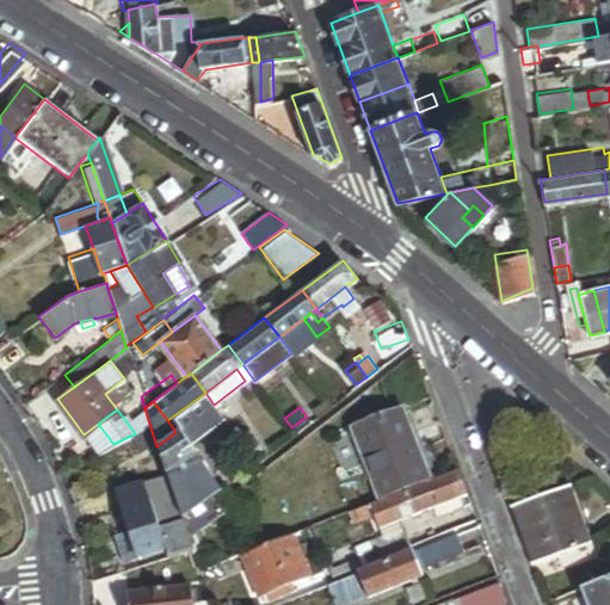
[(427,477),(401,409),(381,418),(380,414),(351,425),(379,495),(427,477)]
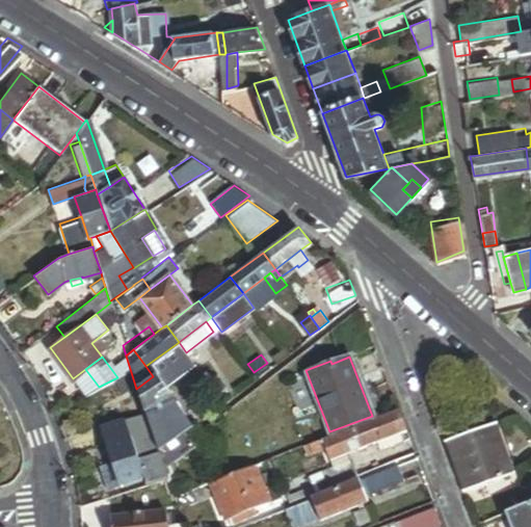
[(85,369),(73,378),(84,395),(99,387),(85,369)]
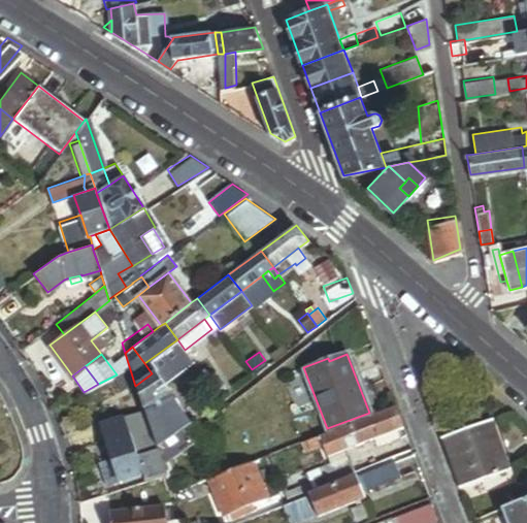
[(152,373),(135,386),(143,410),(144,409),(168,390),(154,371),(152,373)]
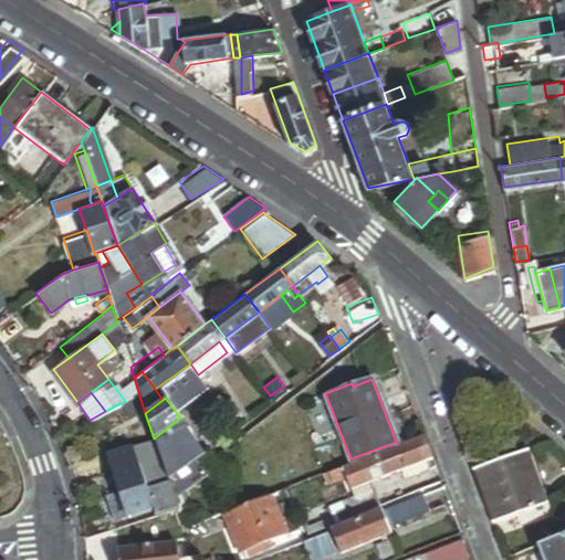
[(228,398),(220,404),(231,418),(239,411),(228,398)]
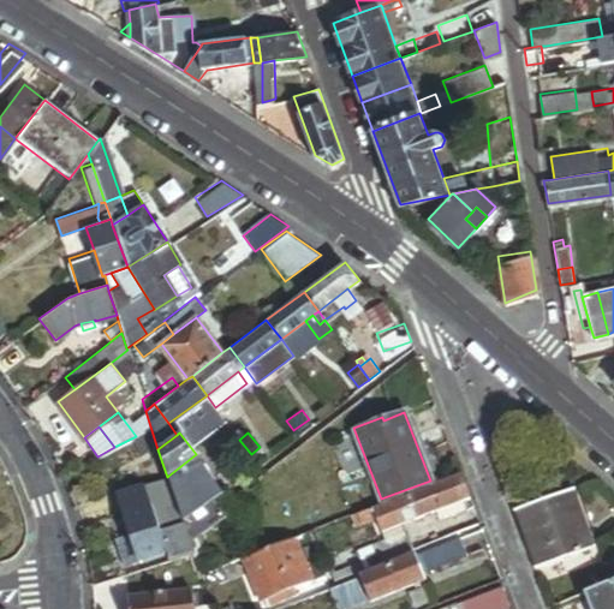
[(196,454),(168,476),(189,538),(225,514),(214,497),(222,491),(196,454)]
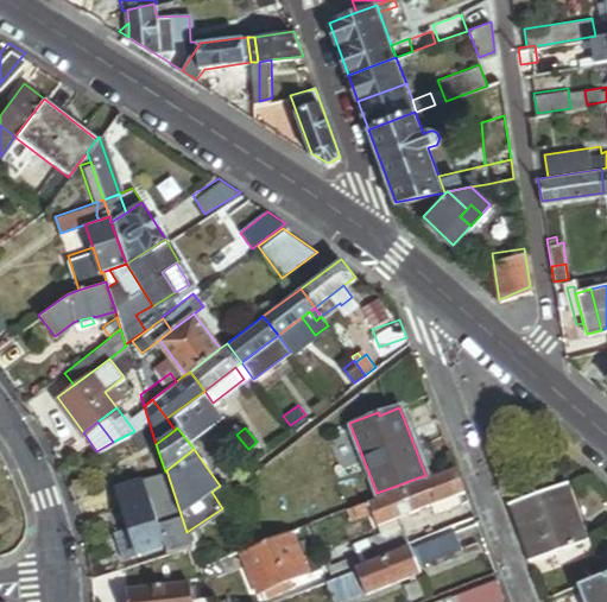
[(465,489),(455,467),(448,470),(456,493),(465,489)]
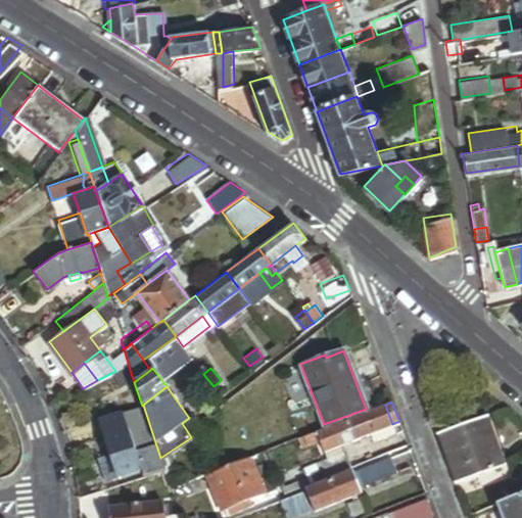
[(392,424),(385,405),(344,420),(351,439),(374,431),(392,424)]
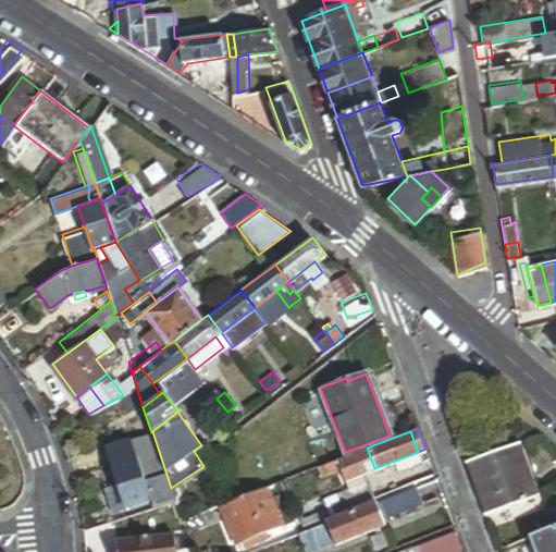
[(173,498),(151,432),(127,438),(134,455),(148,499),(150,505),(173,498)]
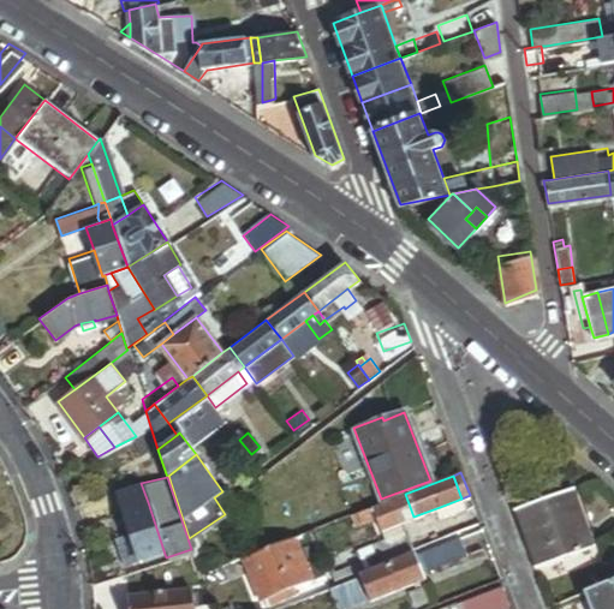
[(148,502),(141,483),(115,491),(121,511),(148,502)]
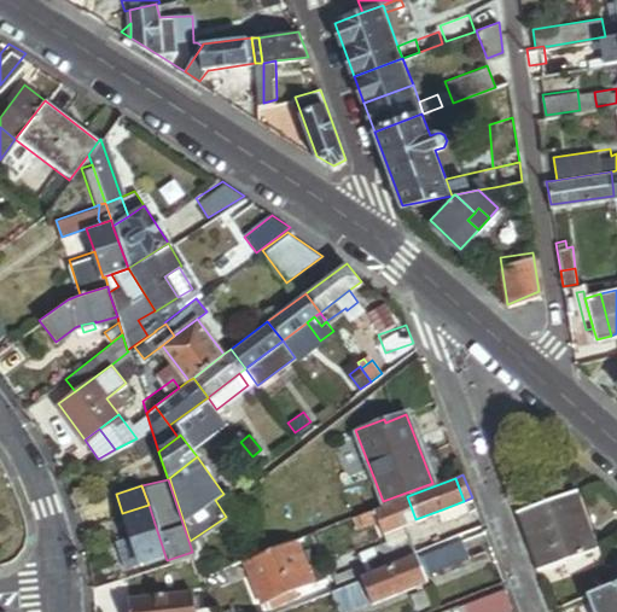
[(248,507),(239,490),(228,499),(226,500),(232,513),(248,507)]
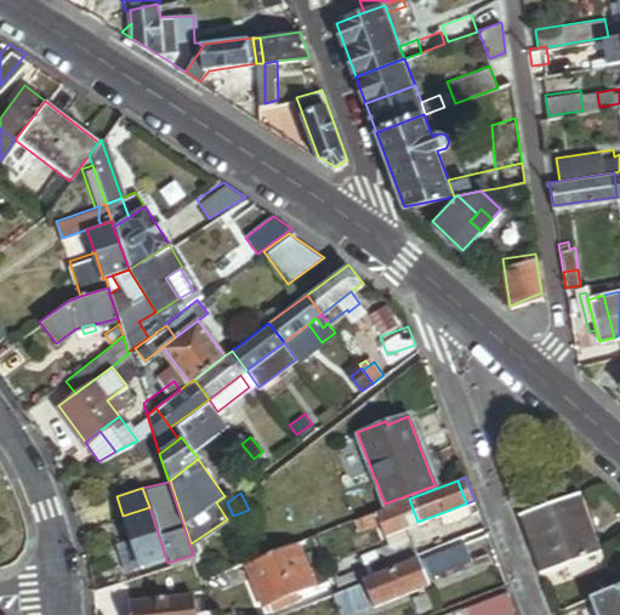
[(589,524),(578,494),(566,497),(578,529),(579,528),(589,524)]
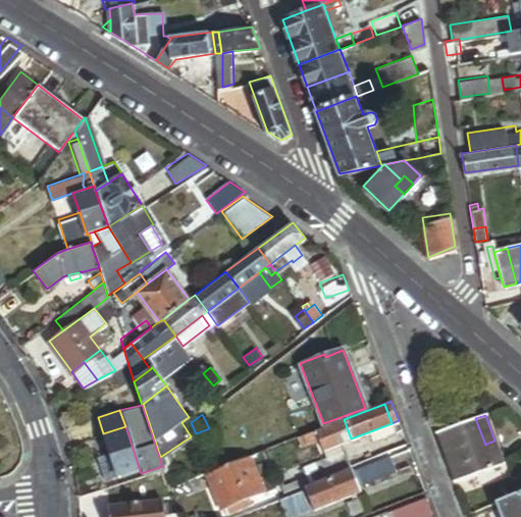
[(189,417),(181,422),(191,436),(195,443),(212,434),(209,428),(196,433),(191,422),(193,421),(190,416),(189,417)]
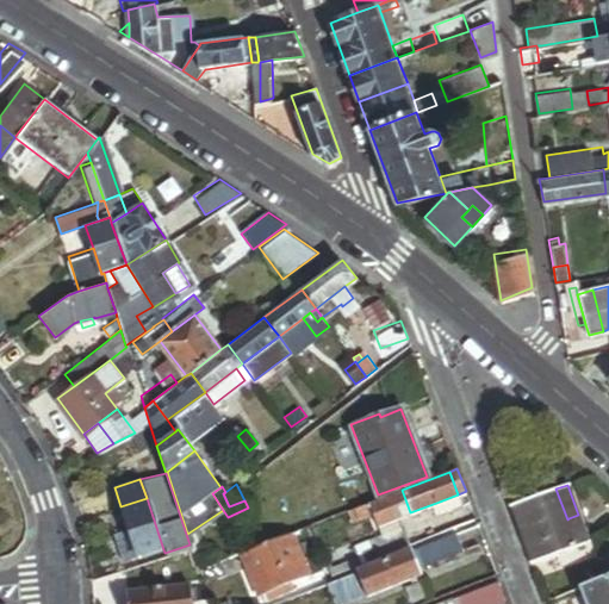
[(555,489),(511,505),(533,561),(578,545),(569,518),(567,520),(555,489)]
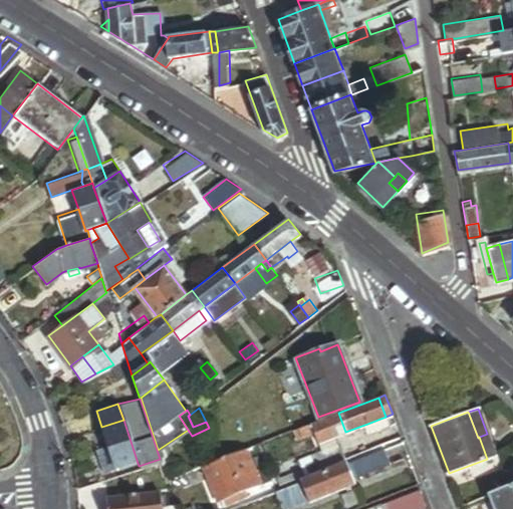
[(345,432),(338,413),(318,420),(318,419),(309,423),(316,443),(335,436),(345,432)]
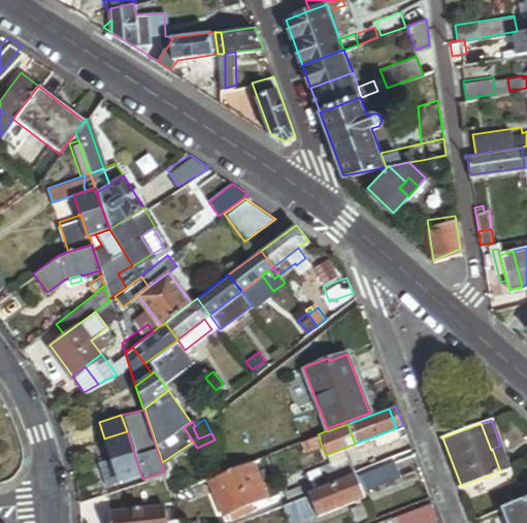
[(398,434),(396,428),(377,435),(381,442),(398,434)]
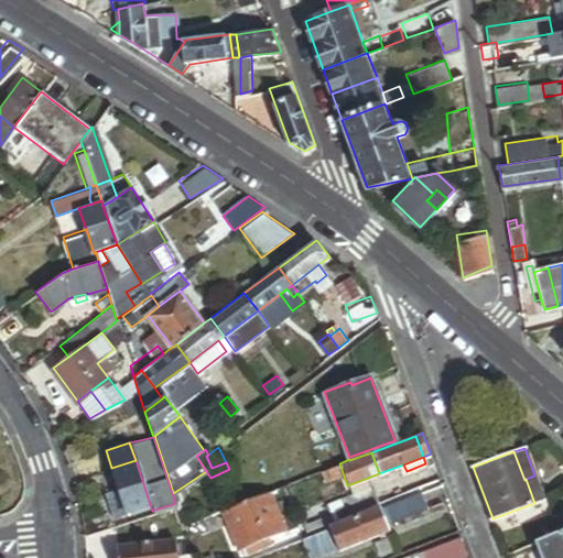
[(126,512),(150,504),(136,460),(111,468),(116,482),(120,496),(126,512)]
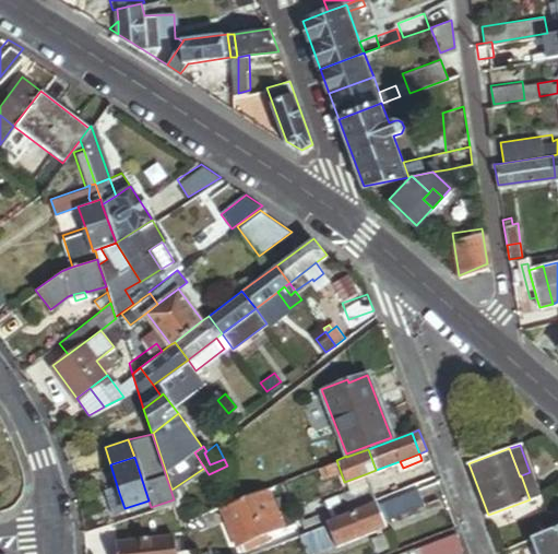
[(538,496),(530,472),(521,475),(530,499),(538,496)]
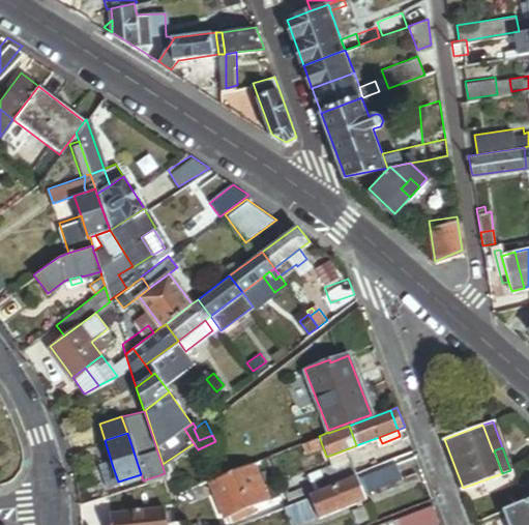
[(328,463),(348,455),(346,449),(326,457),(328,463)]
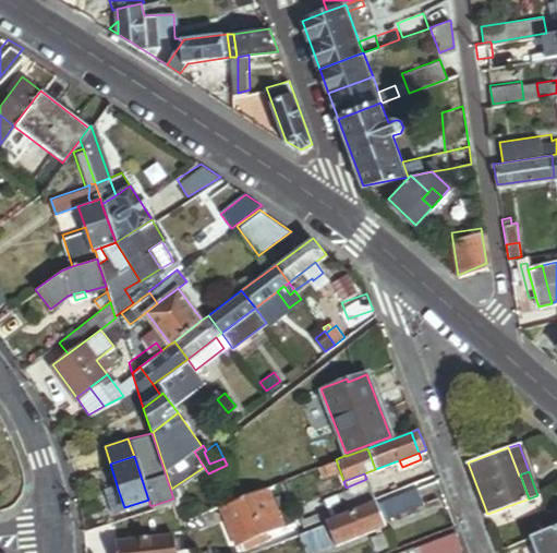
[(112,494),(119,492),(114,478),(108,480),(112,494)]
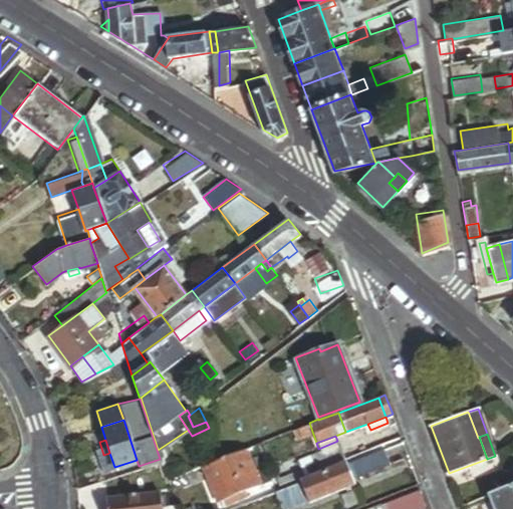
[(344,458),(337,441),(318,449),(304,454),(310,471),(344,458)]
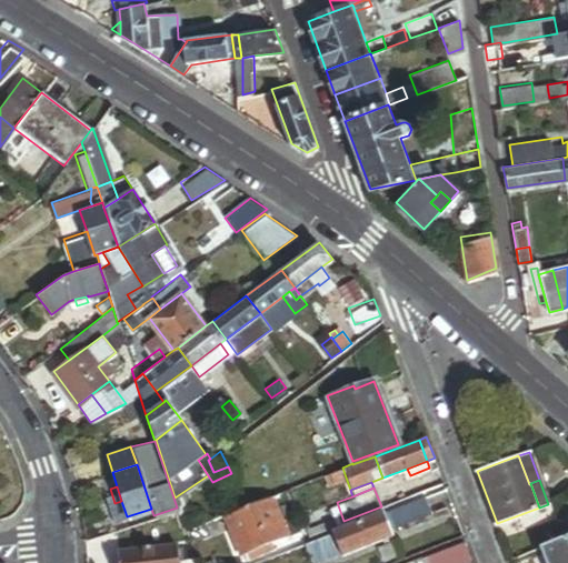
[(431,511),(425,494),(385,510),(390,526),(431,511)]
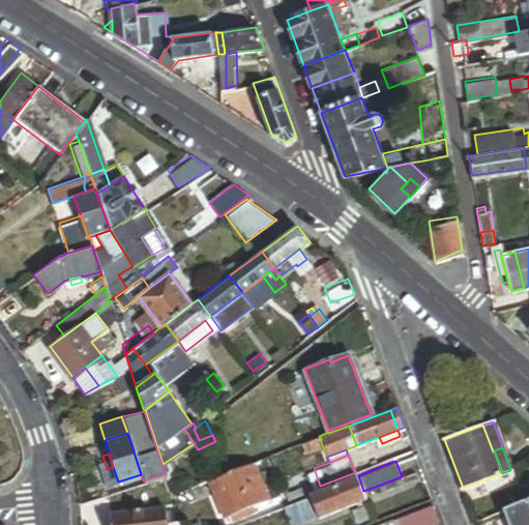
[(266,504),(250,463),(210,478),(226,520),(266,504)]
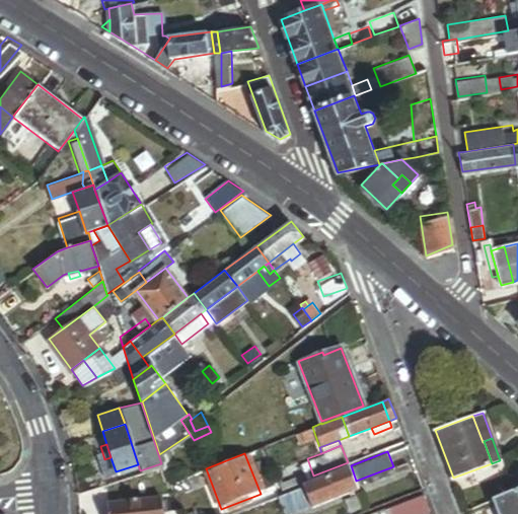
[(299,461),(305,479),(313,475),(307,458),(299,461)]
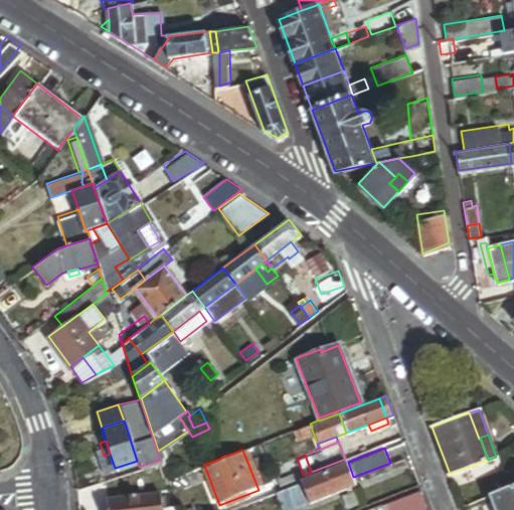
[(353,477),(348,462),(301,480),(302,481),(308,499),(309,500),(355,483),(353,477)]
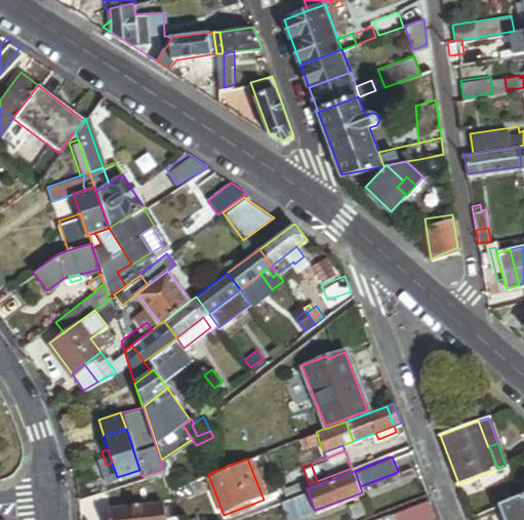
[(314,509),(308,490),(281,501),(288,518),(314,509)]
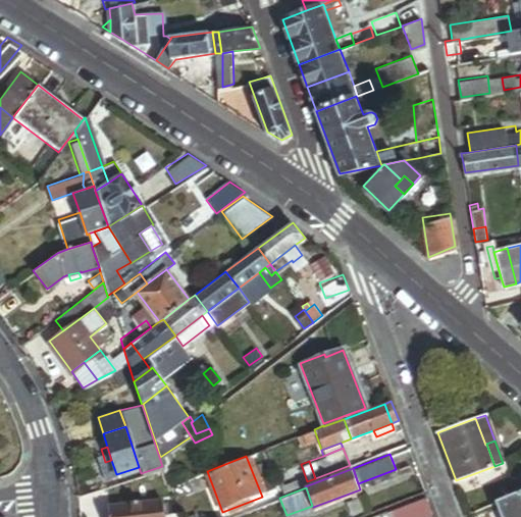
[(520,516),(520,494),(499,503),(504,516),(520,516)]
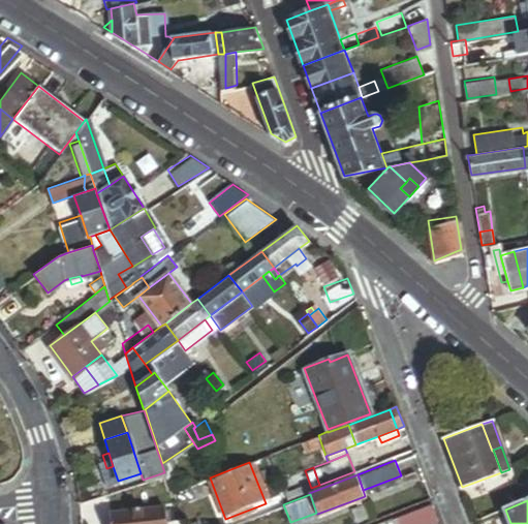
[(107,513),(109,523),(164,523),(163,507),(107,513)]
